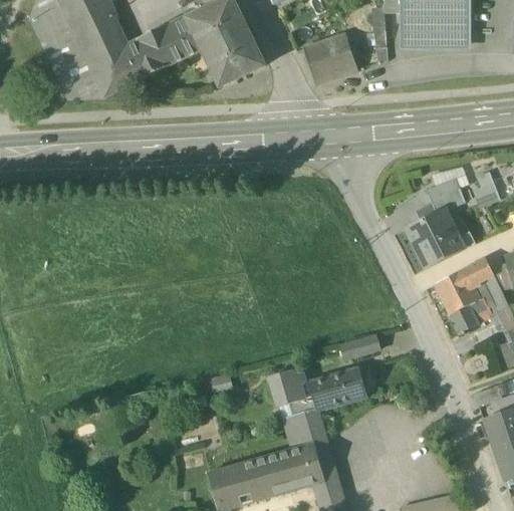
[(71,99),(101,98),(54,0),(40,0),(35,3),(31,15),(71,99)]
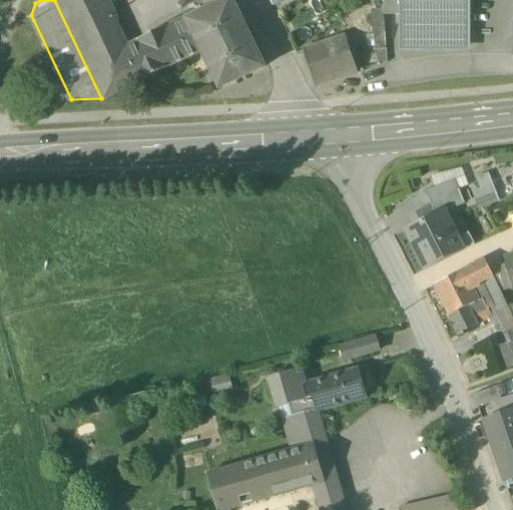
[(125,47),(102,0),(54,0),(101,98),(202,49),(187,18),(167,27),(138,40),(139,41),(125,47)]
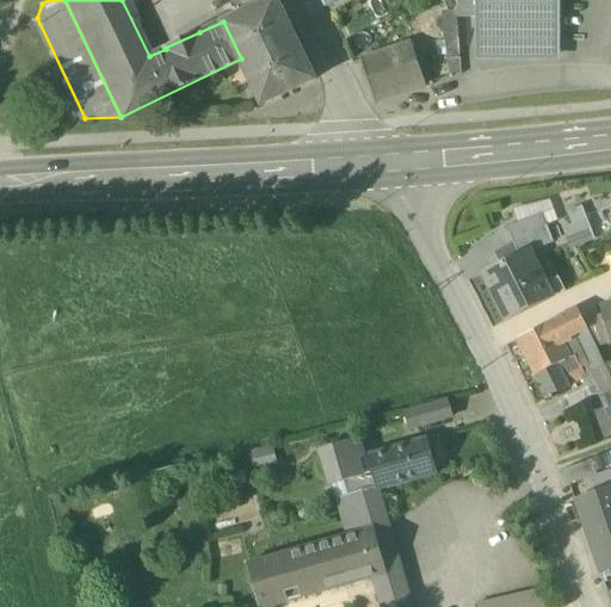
[(241,59),(261,103),(315,78),(277,0),(267,0),(257,6),(223,22),(241,59)]
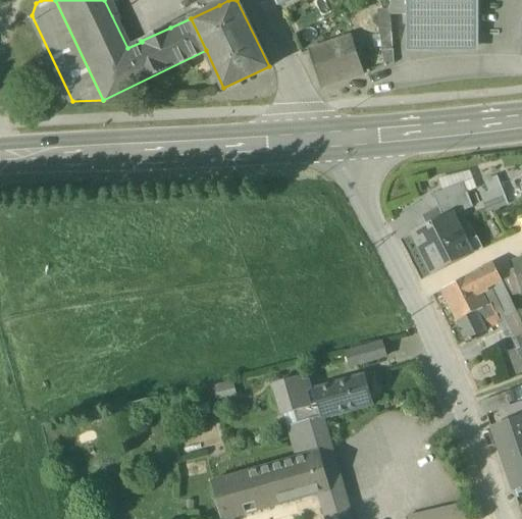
[(392,13),(408,13),(408,0),(390,0),(390,7),(392,13)]
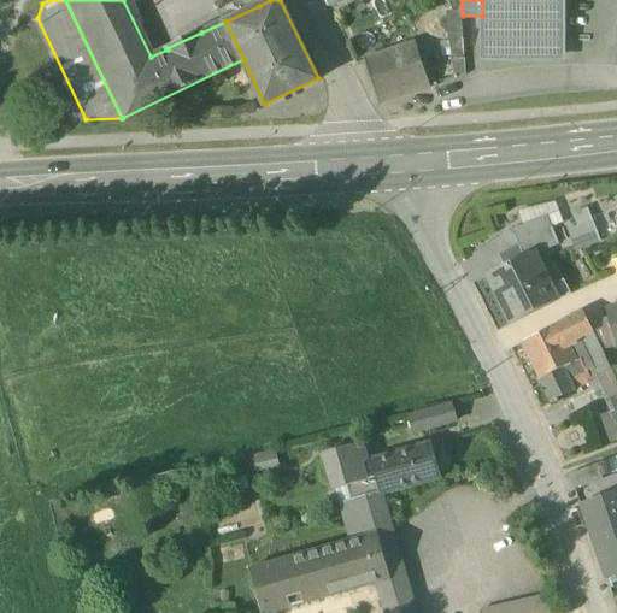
[(482,54),(547,54),(564,37),(564,0),(482,0),(482,16),(482,54)]
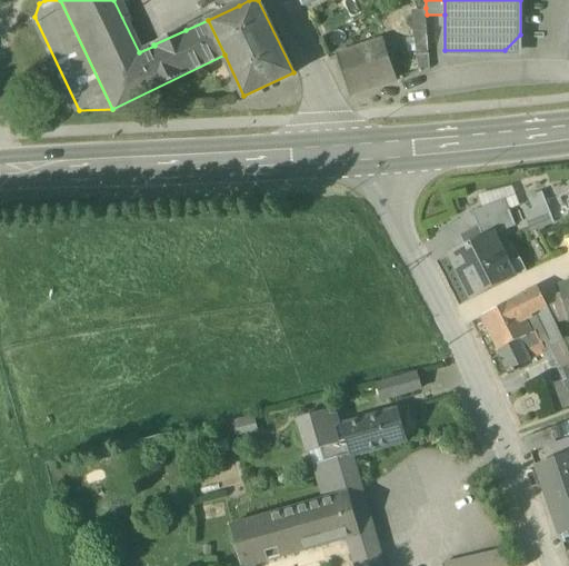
[(395,36),(415,35),(427,33),(426,15),(426,8),(385,8),(388,41),(393,41),(395,36)]
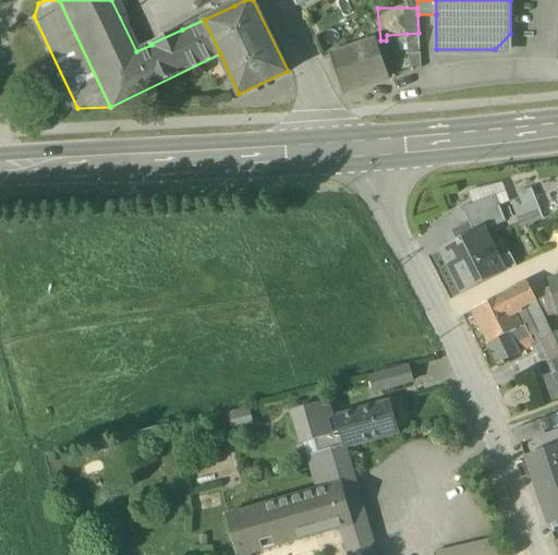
[(421,65),(419,33),(407,34),(412,69),(421,65)]
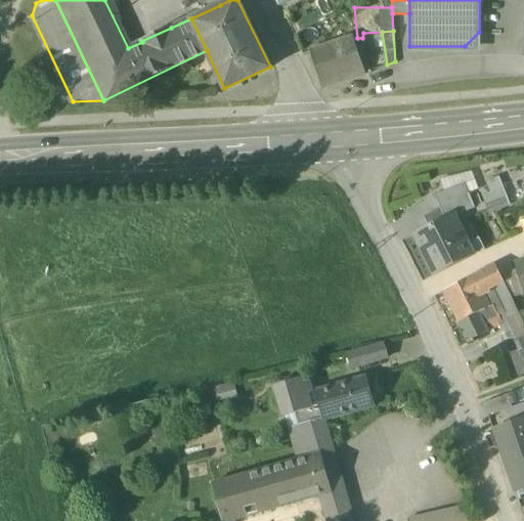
[(312,48),(324,85),(364,72),(352,35),(312,48)]
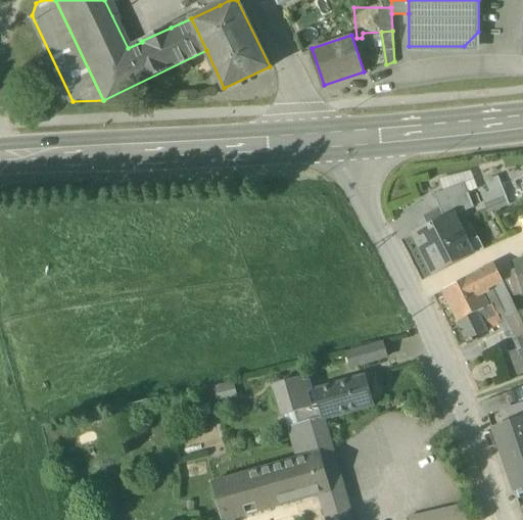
[(497,172),(483,176),(486,188),(479,190),(484,207),(507,201),(497,172)]
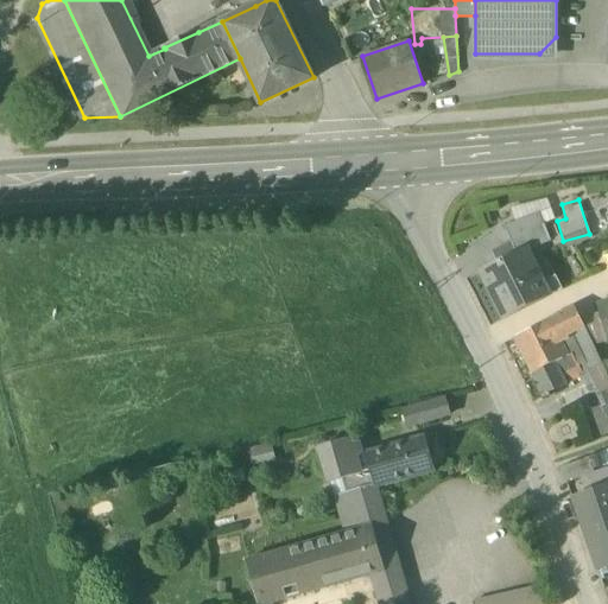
[(538,211),(543,223),(544,222),(555,218),(551,207),(538,211)]
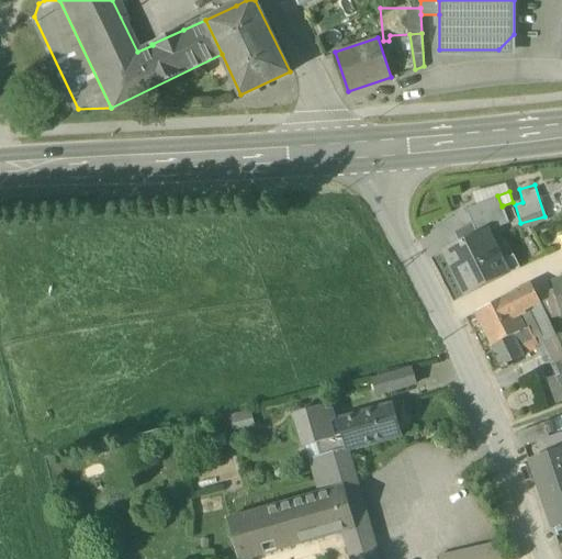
[(473,223),(473,224),(504,210),(503,205),(502,207),(497,196),(465,208),(473,223)]
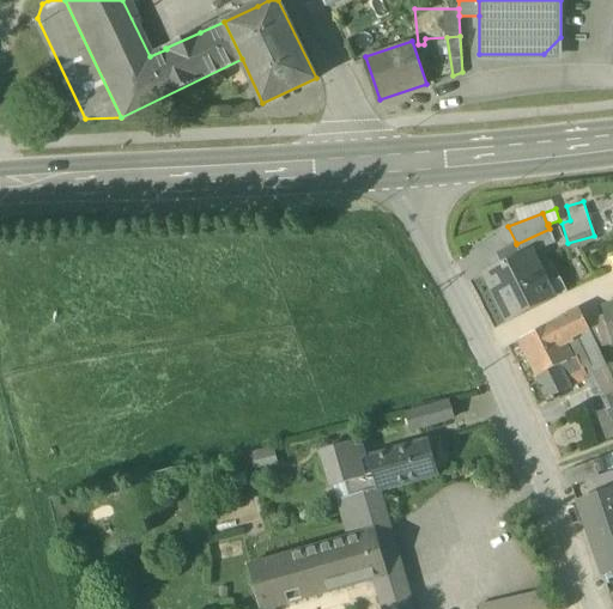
[(516,244),(521,254),(521,255),(529,250),(530,253),(532,251),(556,241),(550,229),(516,244)]
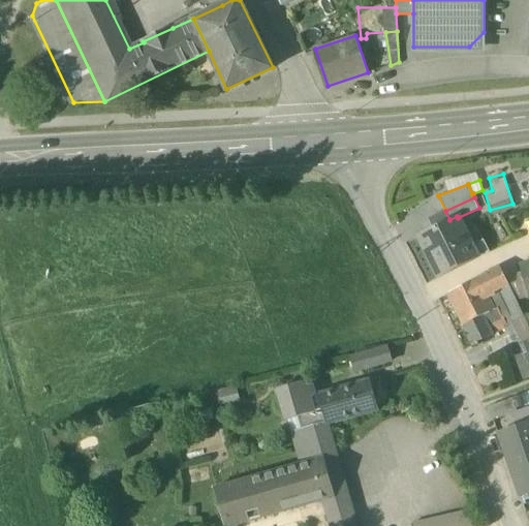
[(437,214),(442,222),(449,219),(445,211),(445,210),(437,214)]
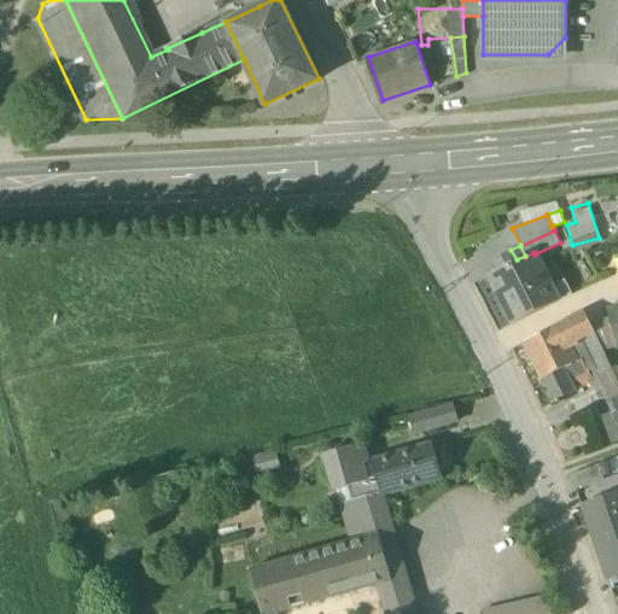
[(551,285),(536,253),(535,255),(534,252),(525,257),(525,256),(517,259),(488,274),(512,322),(558,299),(558,298),(571,292),(565,279),(551,285)]
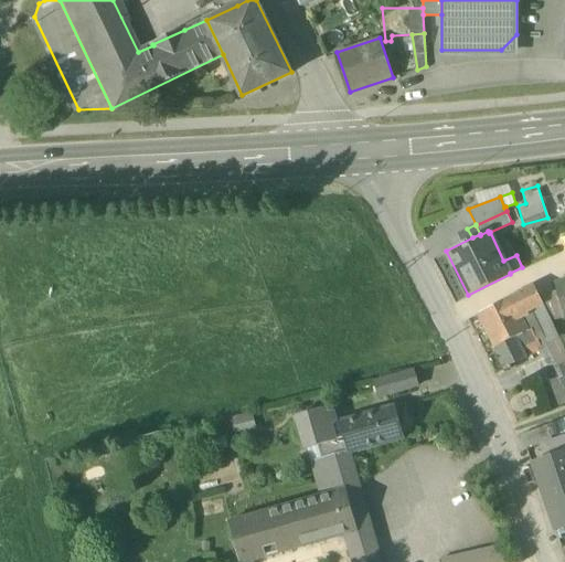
[(564,276),(554,281),(563,308),(564,307),(564,276)]
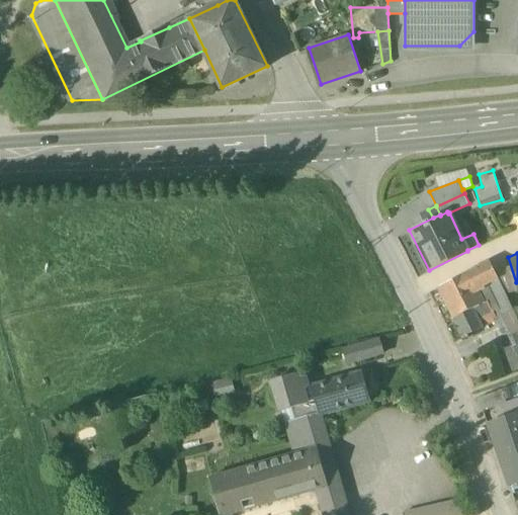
[(505,275),(508,285),(516,282),(508,257),(497,260),(502,276),(505,275)]
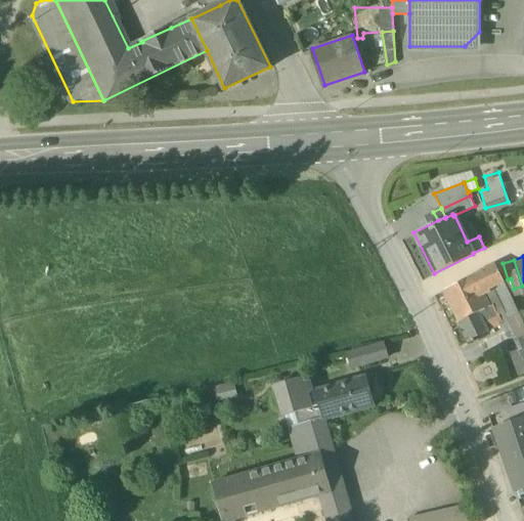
[(443,290),(459,319),(478,309),(488,304),(482,294),(489,290),(488,288),(493,285),(503,279),(495,263),(443,290)]
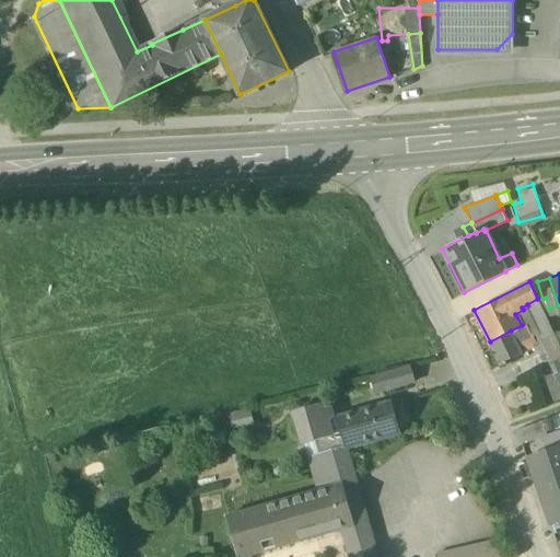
[(529,315),(539,337),(553,332),(537,299),(527,304),(532,315),(529,315)]
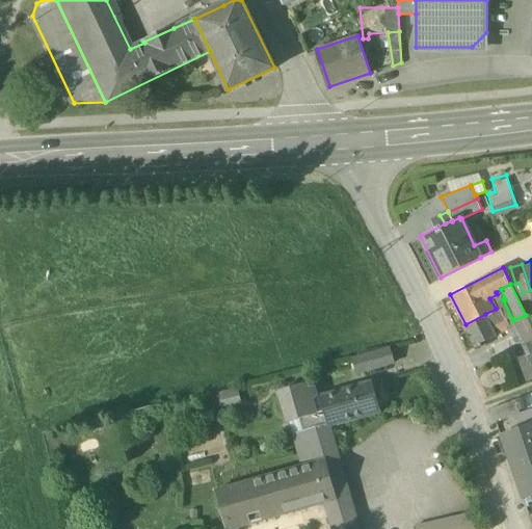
[(490,323),(485,314),(466,324),(475,344),(496,334),(490,323)]
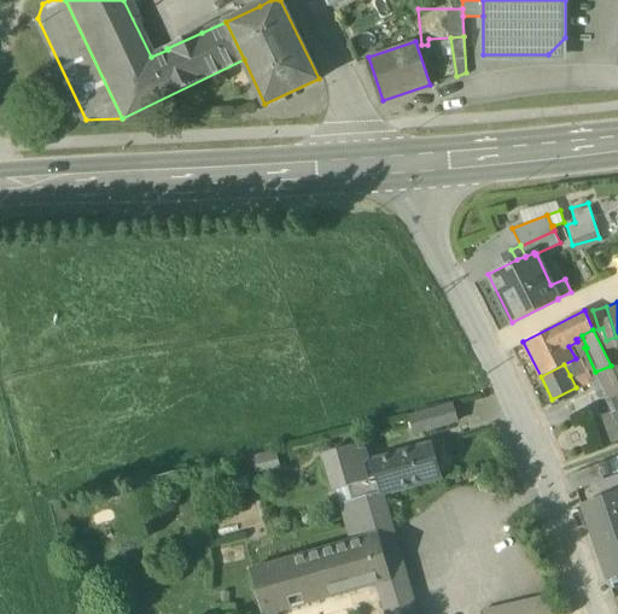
[(570,375),(576,387),(590,378),(586,368),(570,375)]
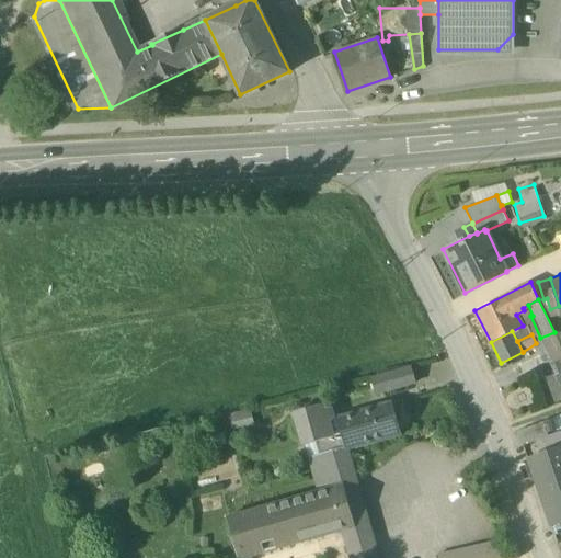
[(374,378),(377,394),(414,385),(411,369),(374,378)]
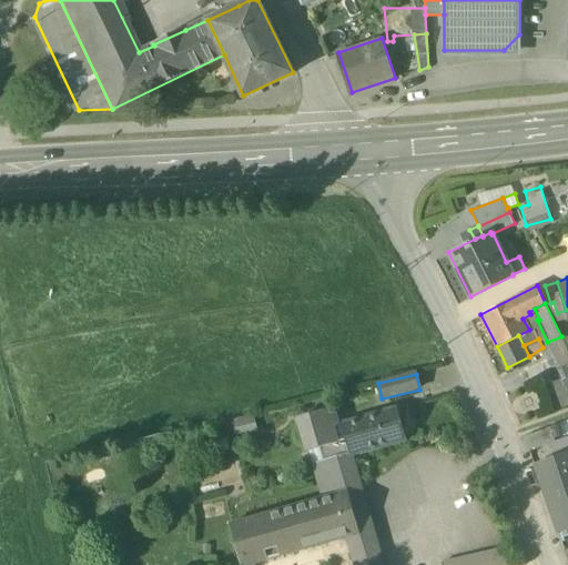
[(397,406),(342,422),(341,422),(350,454),(352,454),(406,439),(397,406)]
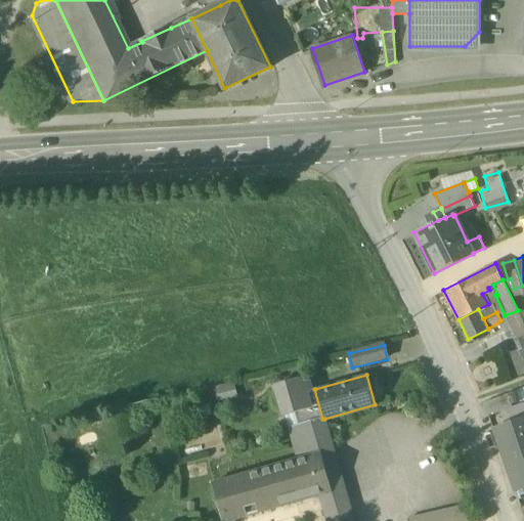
[(313,422),(322,419),(314,389),(315,389),(312,379),(303,381),(302,377),(276,384),(285,414),(294,411),(298,424),(299,426),(313,422)]
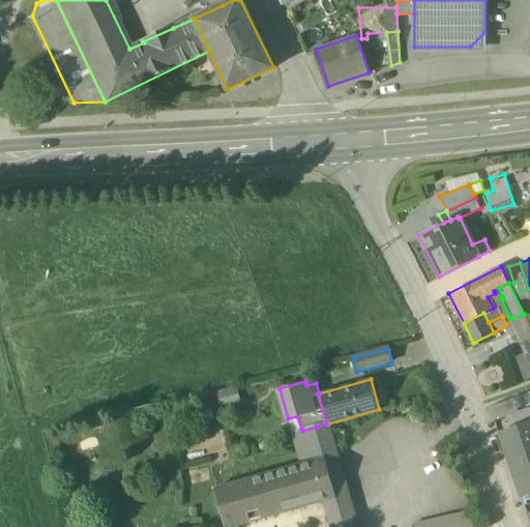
[(236,384),(217,388),(222,406),(240,401),(236,384)]
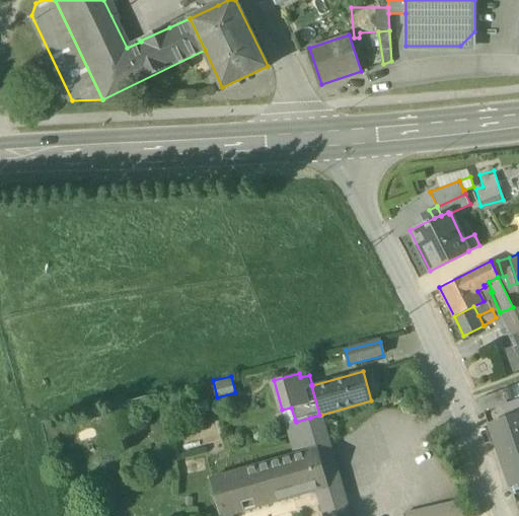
[(518,413),(488,424),(499,454),(518,447),(518,413)]
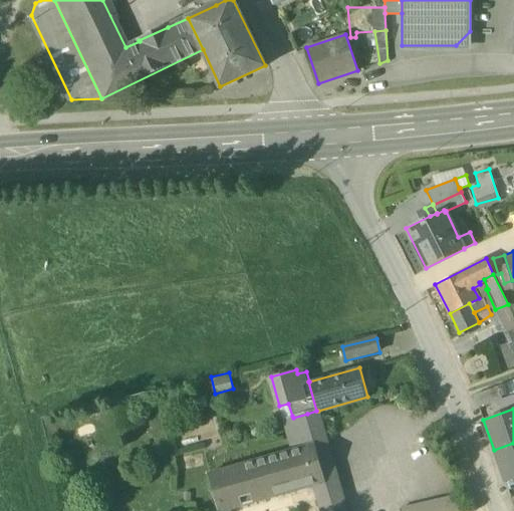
[(327,483),(316,486),(318,492),(339,486),(318,411),(316,411),(307,414),(315,442),(327,483)]
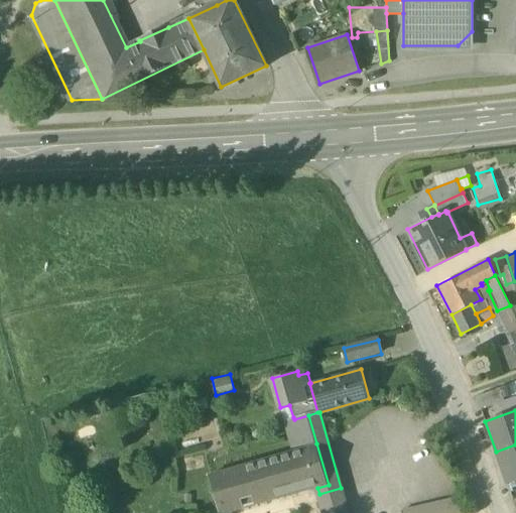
[(288,430),(294,451),(316,443),(308,415),(294,419),(293,417),(285,419),(288,430)]
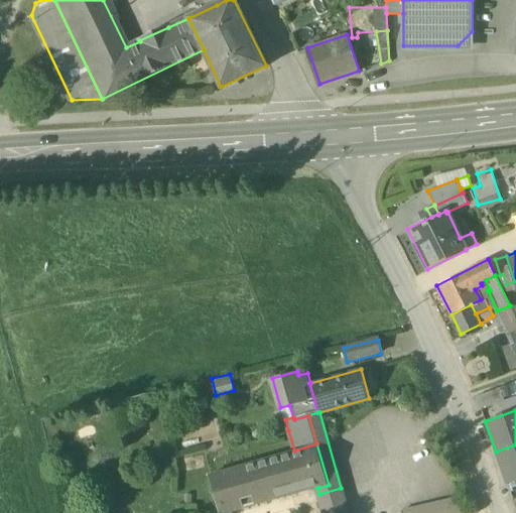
[(329,485),(316,443),(294,451),(209,477),(219,512),(228,512),(317,488),(329,485)]
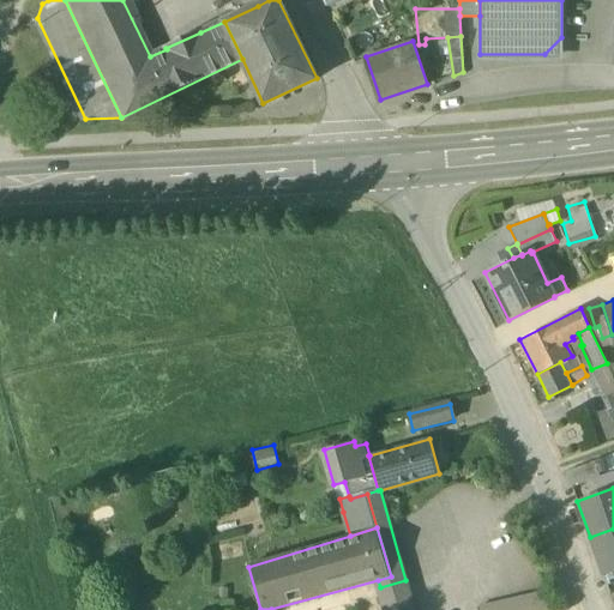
[(613,571),(613,529),(590,537),(602,574),(613,571)]
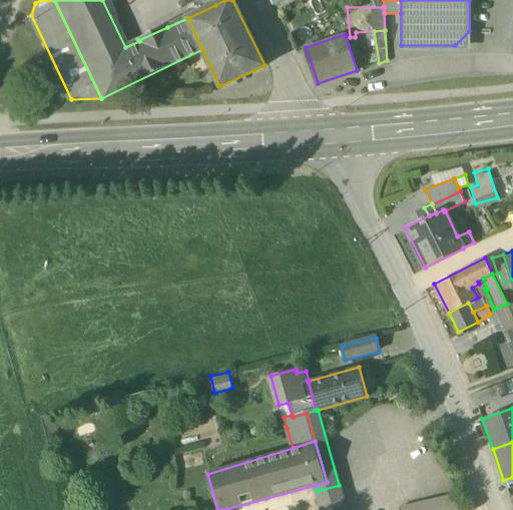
[(318,491),(323,509),(336,509),(346,507),(339,485),(318,491)]
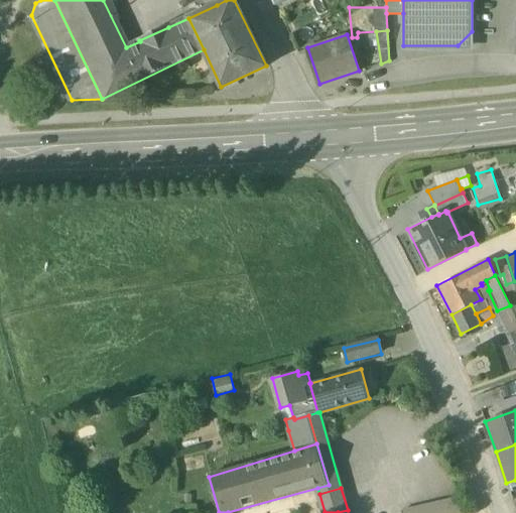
[(404,511),(404,512),(460,512),(464,512),(460,499),(404,511)]
